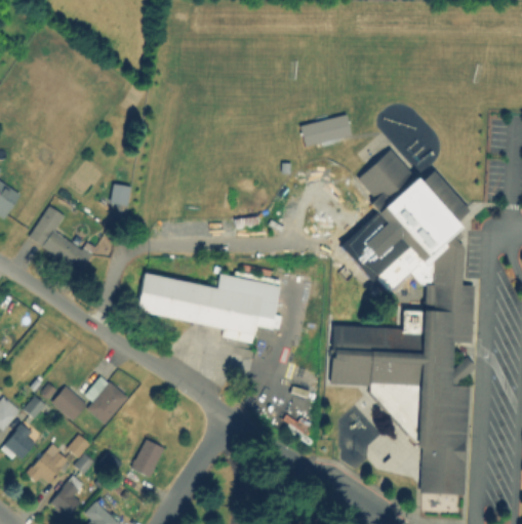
[(304,146),(351,135),(347,115),(299,124),(304,146)]
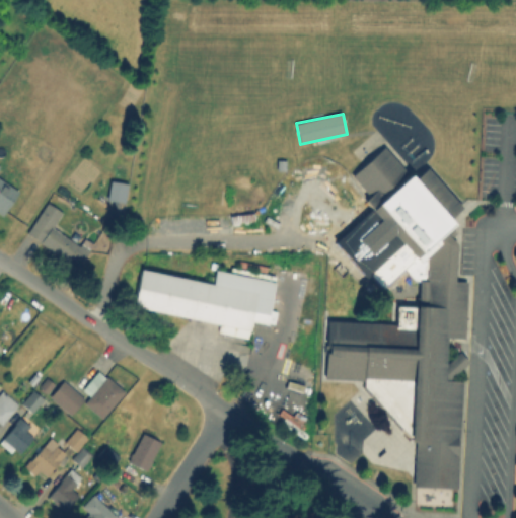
[(422,284),(418,284),(409,275),(422,264),(368,204),(372,200),(354,178),(387,149),(415,179),(418,177),(420,180),(431,171),(466,211),(455,220),(462,227),(455,233),(458,236),(453,240),(454,241),(459,247),(458,285),(468,286),(466,342),(450,341),(449,367),(461,356),(470,365),(452,384),(463,385),(460,491),(417,489),(418,445),(366,390),(366,381),(328,379),(330,325),(421,327),(422,284)]
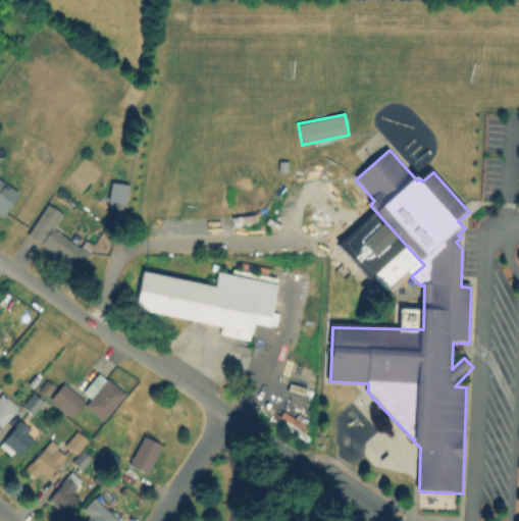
[(279,175),(279,164),(290,164),(290,175),(279,175)]
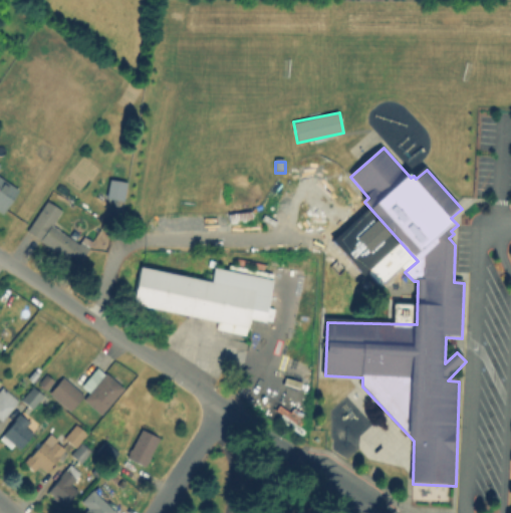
[(0,175),(20,189),(4,213),(0,210),(0,163),(1,164),(0,165),(0,175)]
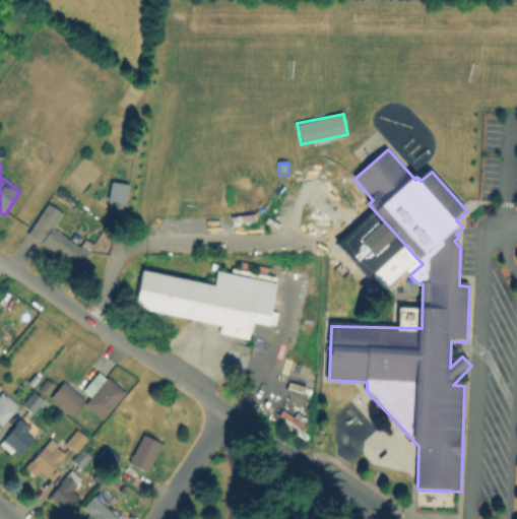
[(308,171),(319,217),(339,212),(329,167),(308,171)]
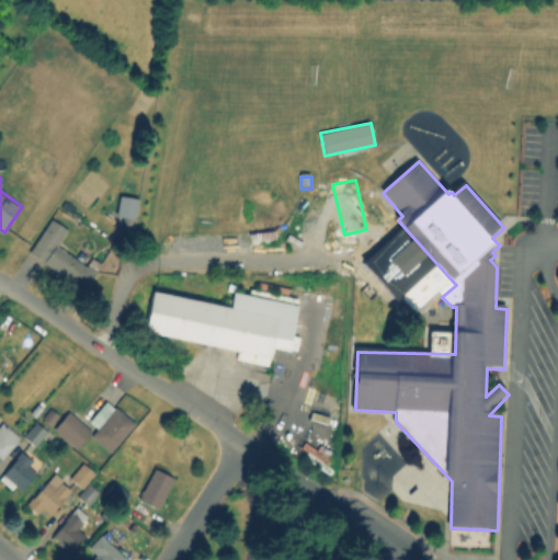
[(139,198),(120,195),(116,216),(135,219),(139,198)]
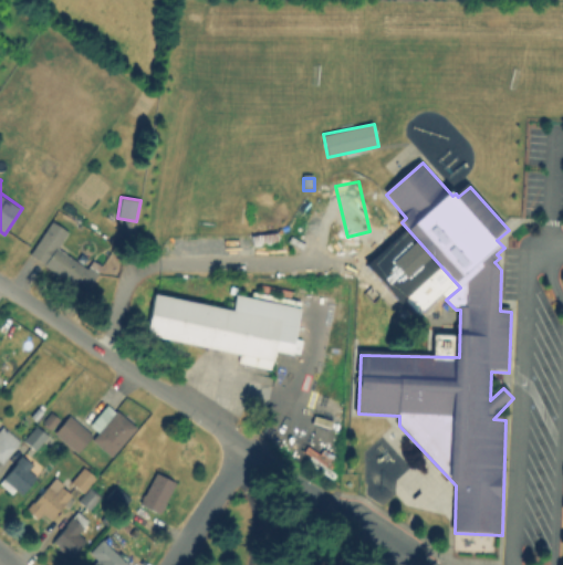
[(98,275),(89,291),(79,283),(76,286),(54,271),(55,271),(45,264),(47,263),(31,253),(54,220),(70,231),(59,248),(89,268),(89,269),(98,275)]
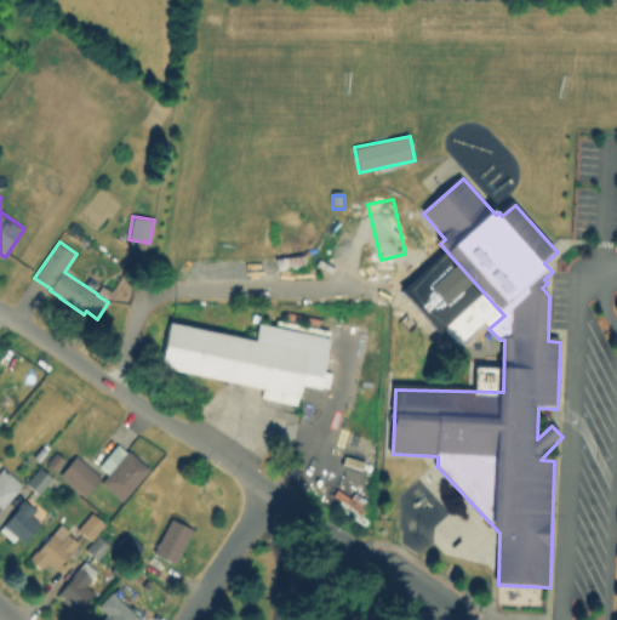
[(319,320),(318,329),(331,331),(323,373),(331,374),(329,390),(303,384),(301,397),(298,396),(297,407),(262,398),(264,388),(161,367),(171,322),(257,341),(261,324),(276,326),(278,320),(284,322),(286,313),(319,320)]
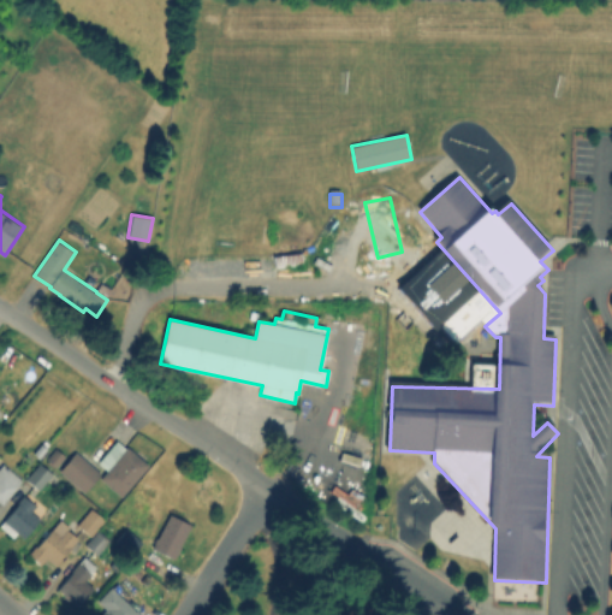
[(118,441),(128,448),(129,447),(150,465),(124,497),(101,479),(110,469),(105,466),(101,472),(102,473),(87,492),(83,489),(82,491),(63,474),(64,473),(61,471),(77,451),(82,455),(85,450),(100,462),(118,441)]
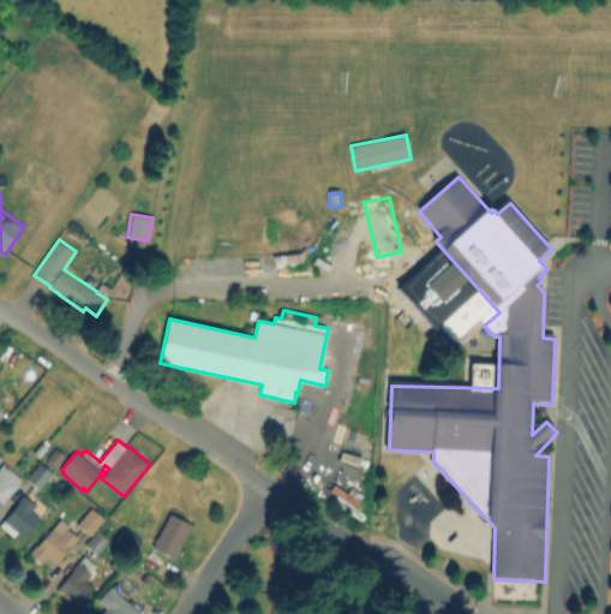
[(67,455),(58,466),(57,465),(55,466),(49,462),(51,459),(48,458),(58,447),(67,455)]
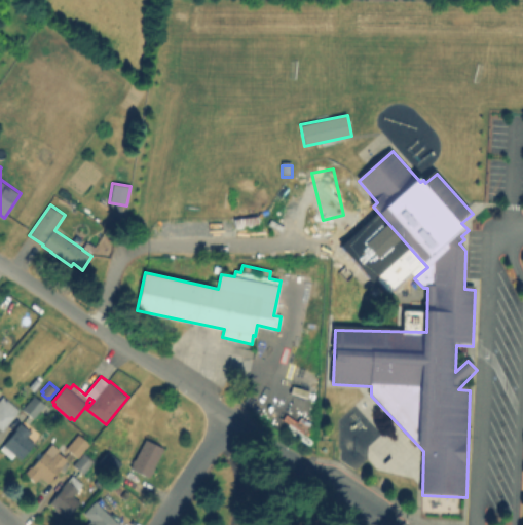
[(46,404),(35,418),(24,409),(35,395),(46,404)]
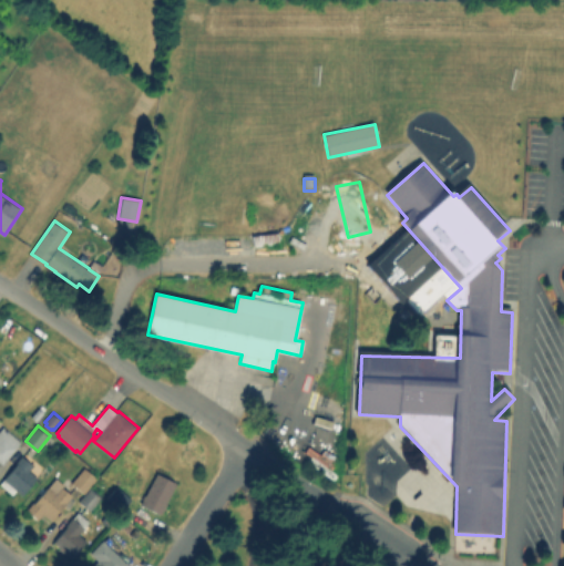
[(22,442),(3,464),(0,461),(0,431),(4,426),(22,442)]
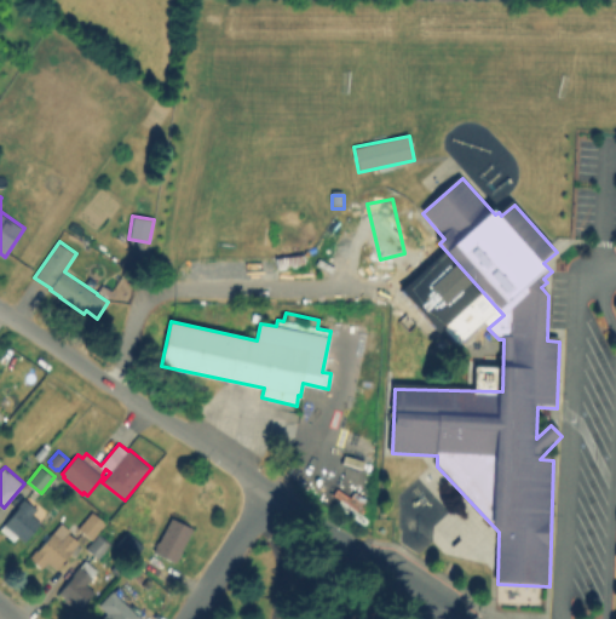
[(38,509),(33,515),(42,522),(27,542),(19,536),(16,540),(1,529),(10,519),(9,519),(16,510),(17,511),(21,506),(19,505),(24,498),(38,509)]
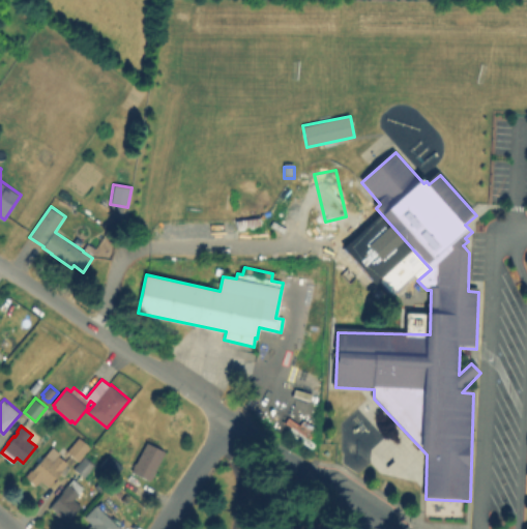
[(92,447),(80,462),(68,451),(81,437),(92,447)]
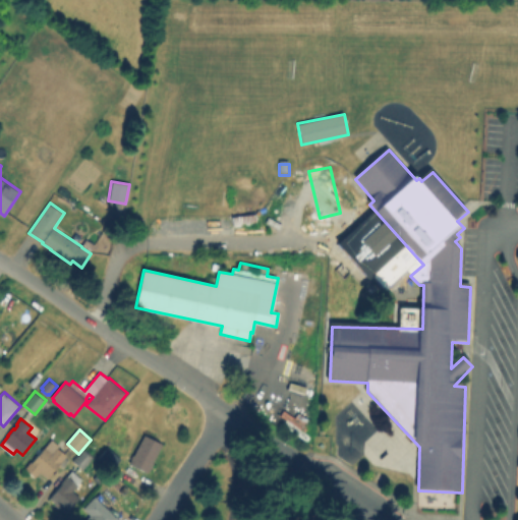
[(164,444),(155,463),(156,463),(152,470),(151,470),(150,472),(131,463),(132,459),(133,455),(134,455),(146,435),(164,444)]
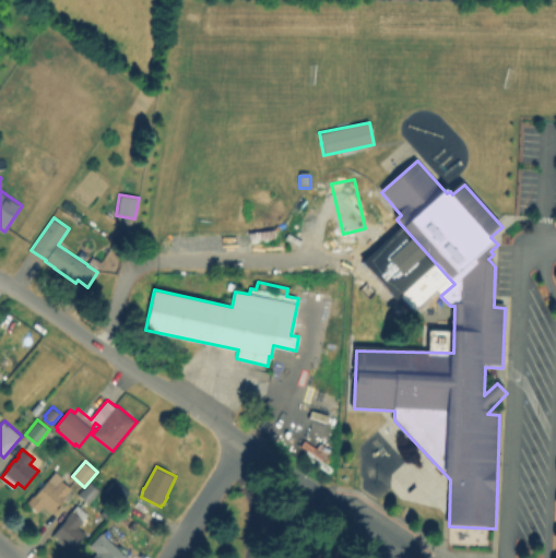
[(71,488),(66,495),(67,496),(52,513),(44,506),(38,512),(27,502),(34,495),(35,496),(57,471),(64,478),(62,481),(71,488)]
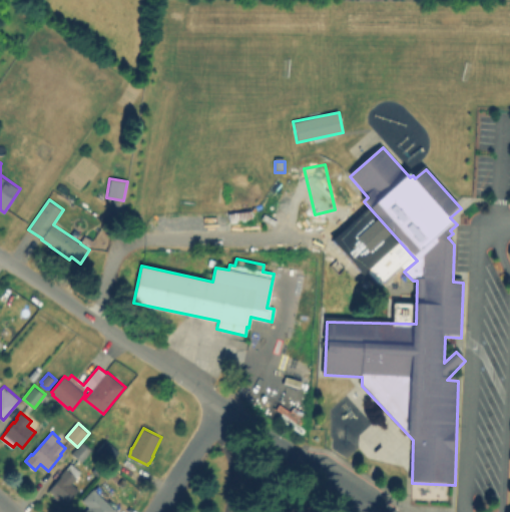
[(120,450),(110,462),(97,451),(107,439),(120,450)]
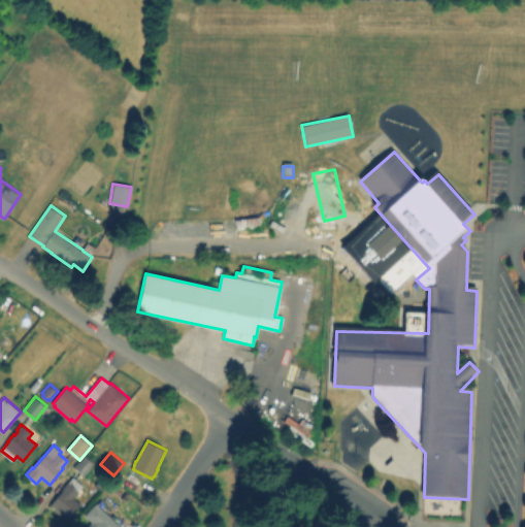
[(96,463),(86,475),(74,466),(86,454),(96,463)]
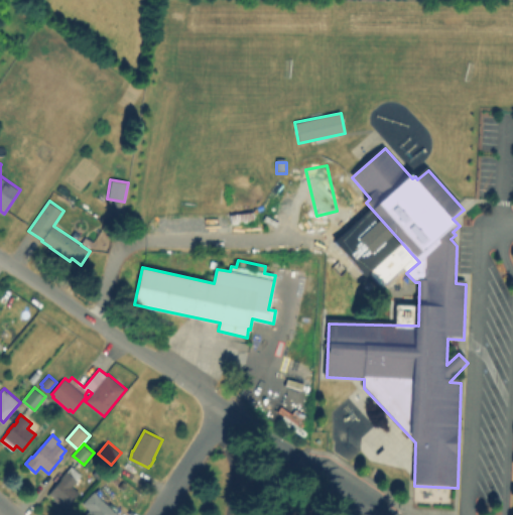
[(71,469),(79,476),(77,479),(78,480),(73,486),(81,492),(67,508),(59,502),(58,503),(55,500),(55,499),(50,494),(62,480),(60,479),(68,471),(69,472),(71,469)]
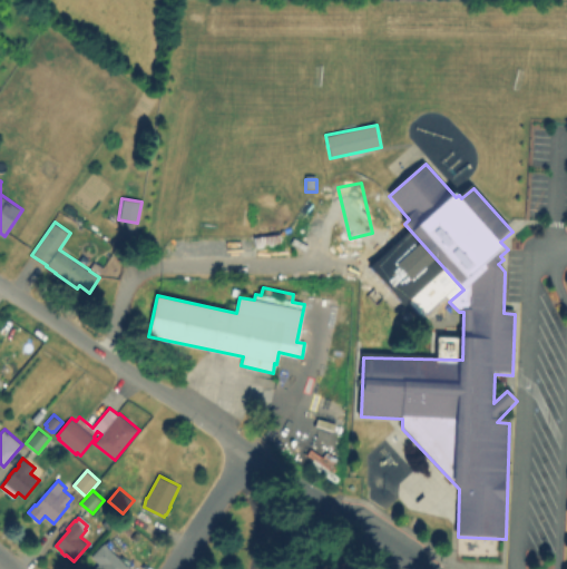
[(130,568),(95,568),(100,563),(93,556),(105,542),(130,568)]
